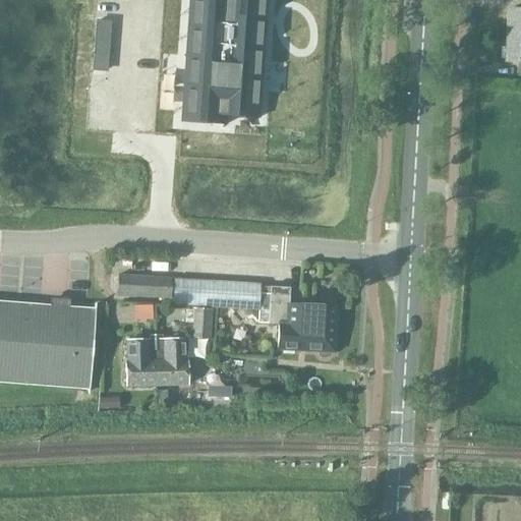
[(191,0),(183,121),(226,125),(227,116),(258,118),(267,0),(191,0)]
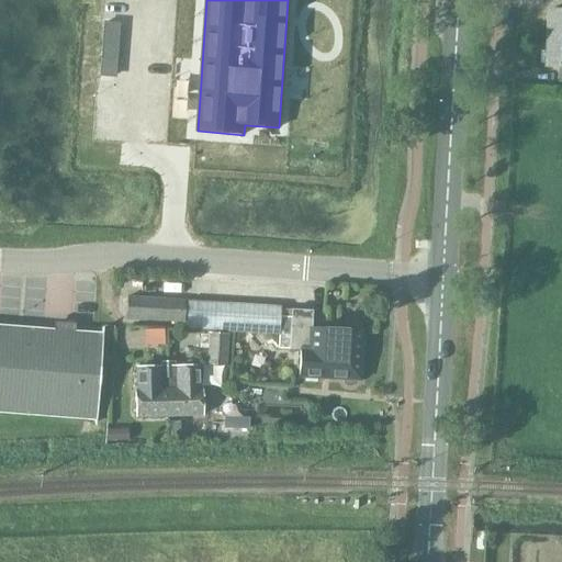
[(550,27),(550,38),(561,38),(561,11),(551,11),(550,27)]
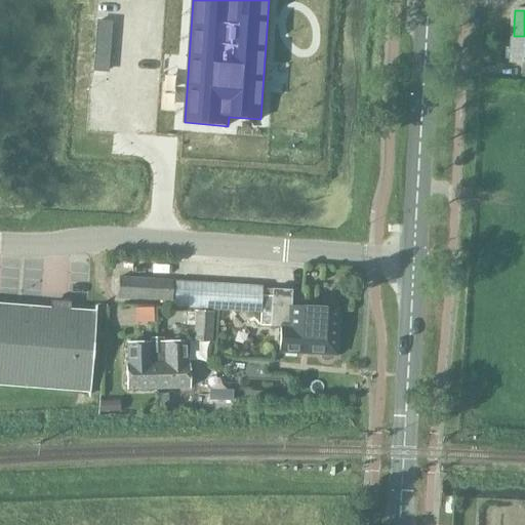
[(97,22),(96,39),(111,40),(113,23),(97,22)]
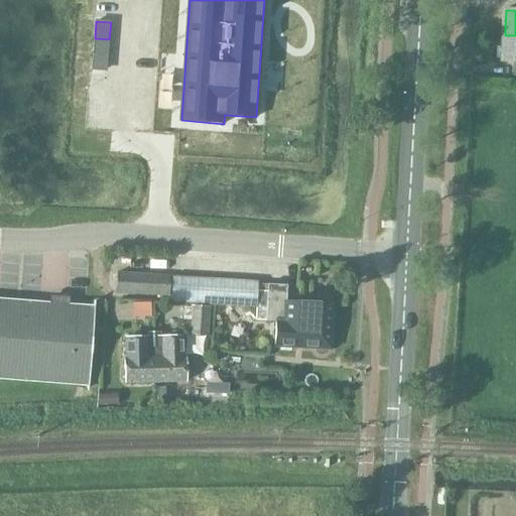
[(515,35),(505,35),(503,61),(514,62),(513,76),(515,76),(515,35)]
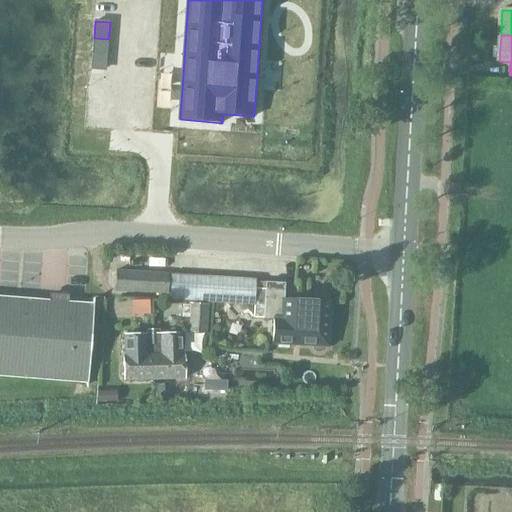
[(107,55),(93,54),(92,69),(106,70),(107,55)]
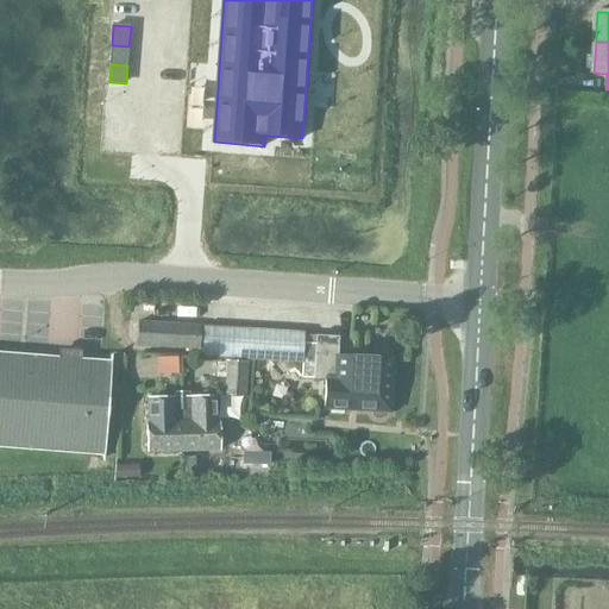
[(200,351),(201,325),(139,321),(137,346),(200,351)]
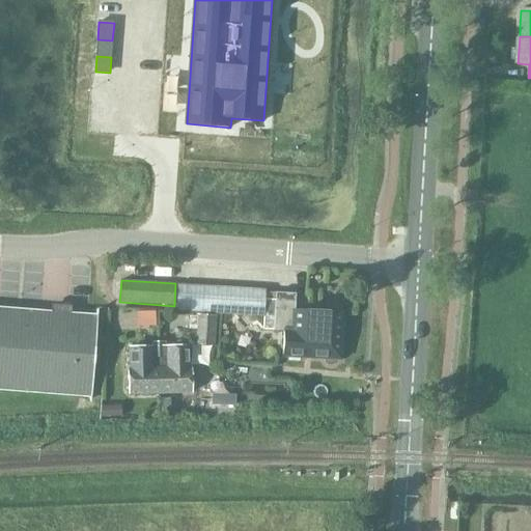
[(262,329),(273,330),(275,300),(266,300),(267,289),(177,284),(175,311),(262,316),(262,329)]
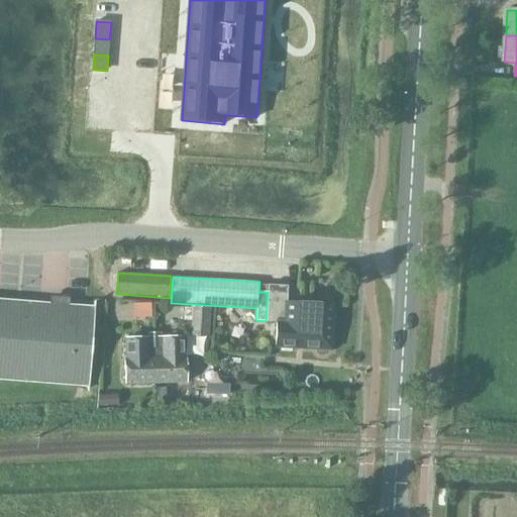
[(266,321),(276,322),(333,324),(334,304),(333,304),(333,300),(330,296),(320,296),(316,299),(316,303),(293,302),(287,302),(288,284),(268,283),(268,292),(266,321)]
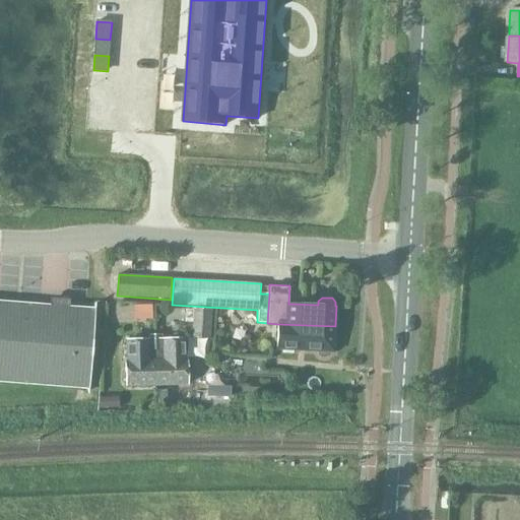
[(55,306),(0,301),(0,382),(88,389),(94,309),(65,307),(66,305),(55,304),(55,306)]
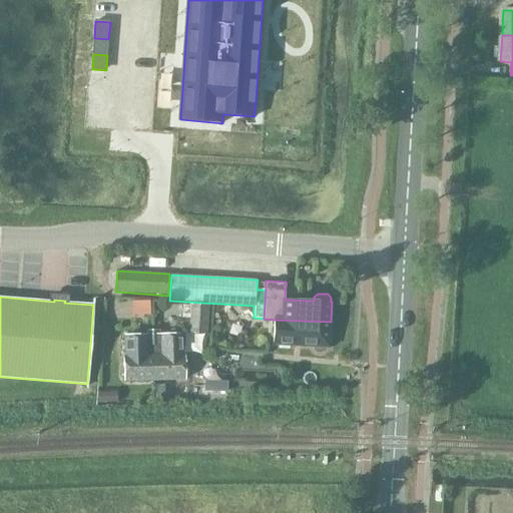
[(209,305),(190,304),(188,334),(207,335),(209,305)]
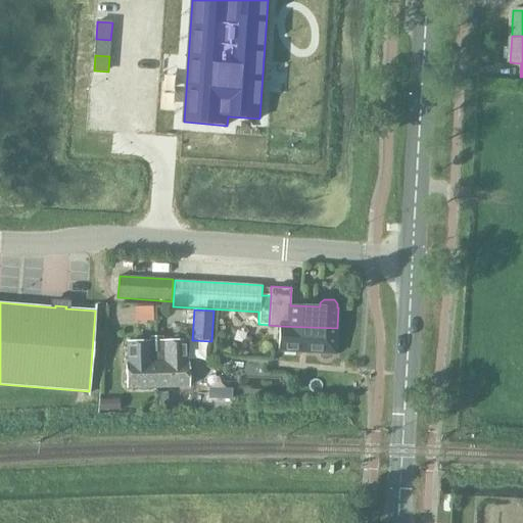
[(337,328),(279,326),(278,351),(319,353),(321,358),(324,360),(328,360),(331,358),(333,354),(336,354),(337,328)]
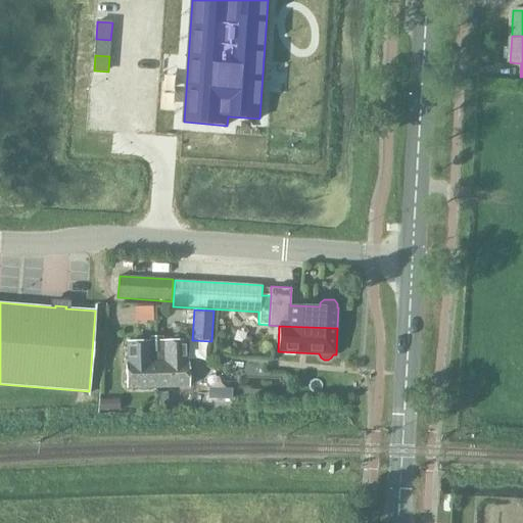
[(127,363),(126,363),(126,373),(126,389),(151,389),(157,388),(155,337),(152,337),(149,337),(149,340),(126,341),(127,363)]
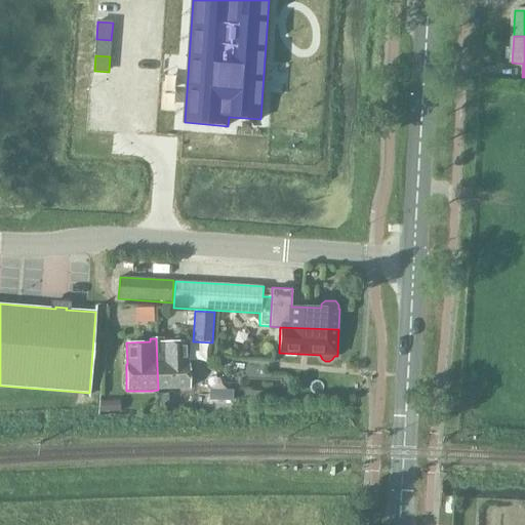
[(163,338),(156,338),(158,390),(190,389),(188,341),(164,341),(163,338)]
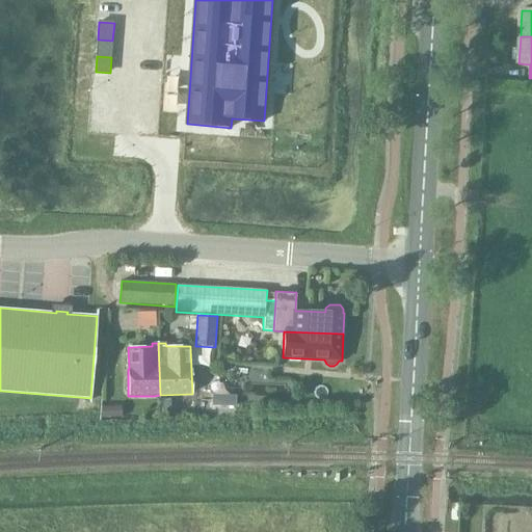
[(225,396),(224,406),(236,406),(236,396),(225,396)]
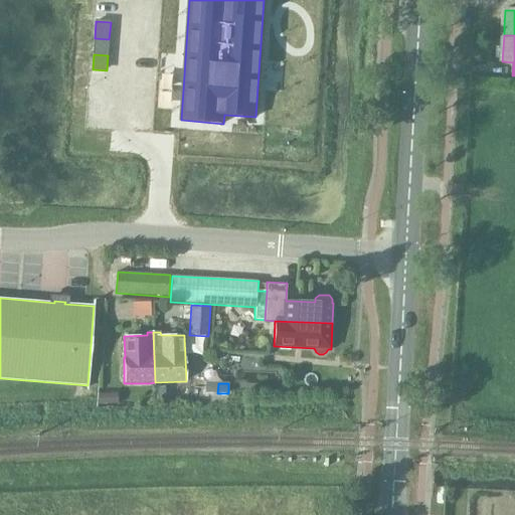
[(166,400),(166,384),(156,384),(156,400),(166,400)]
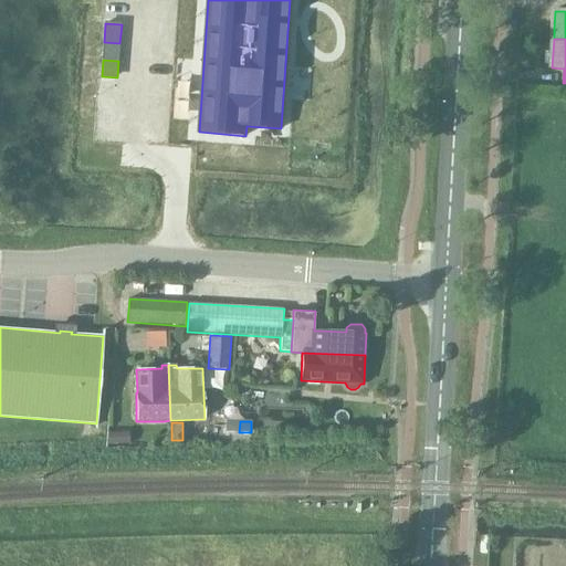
[(128,431),(108,431),(108,443),(128,443),(128,431)]
